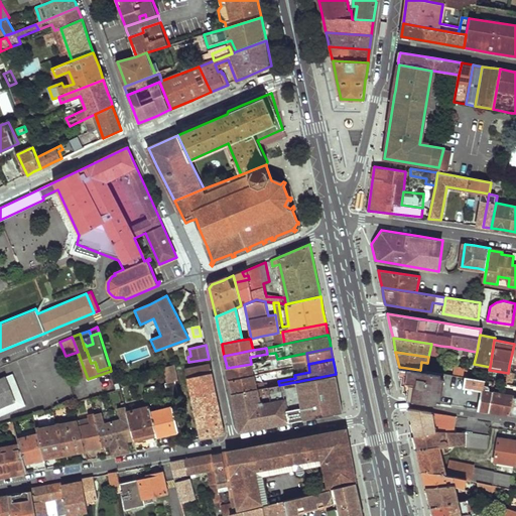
[(228,375),(229,381),(254,375),(260,374),(257,362),(251,364),(227,368),(228,375)]
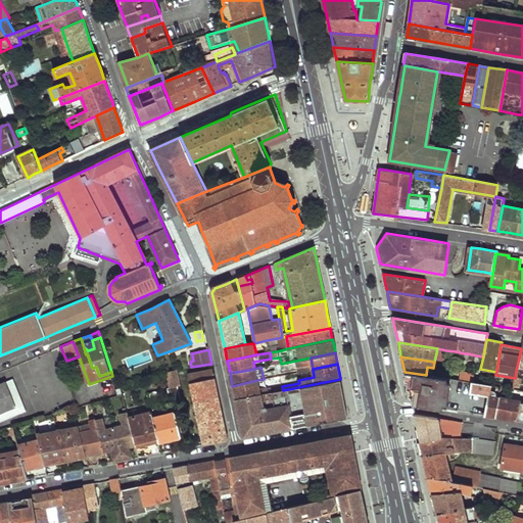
[(188,374),(203,444),(209,443),(228,439),(222,410),(216,383),(212,369),(188,374)]
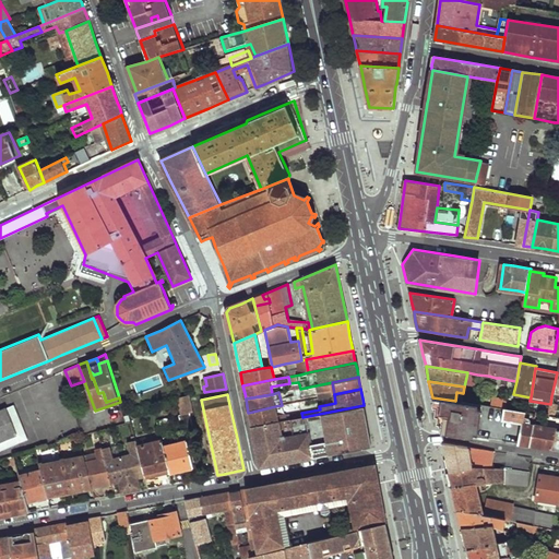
[(179,399),(182,415),(180,415),(183,431),(194,429),(191,413),(193,412),(190,395),(179,399)]
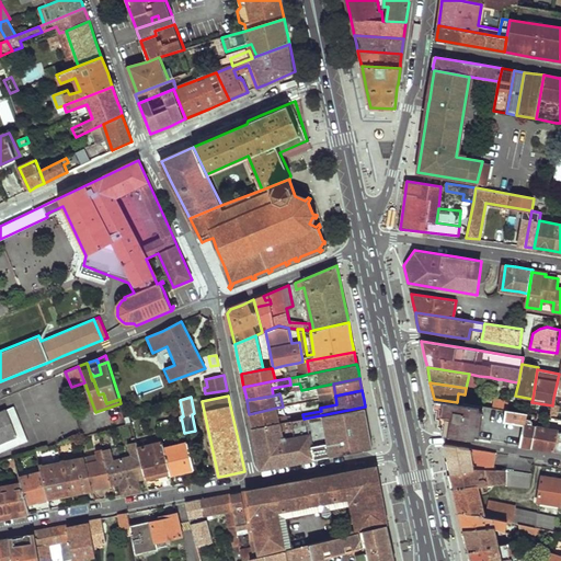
[(470,397),(468,404),(483,407),(506,410),(513,411),(513,408),(510,408),(511,403),(470,397)]
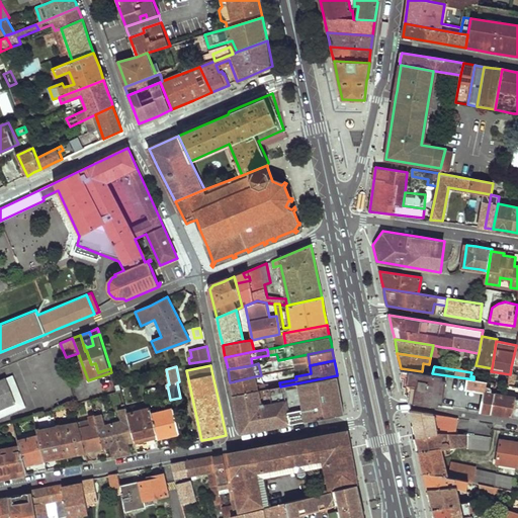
[(422,371),(401,368),(405,391),(408,403),(441,407),(444,390),(446,390),(446,386),(444,385),(446,375),(432,373),(422,371)]
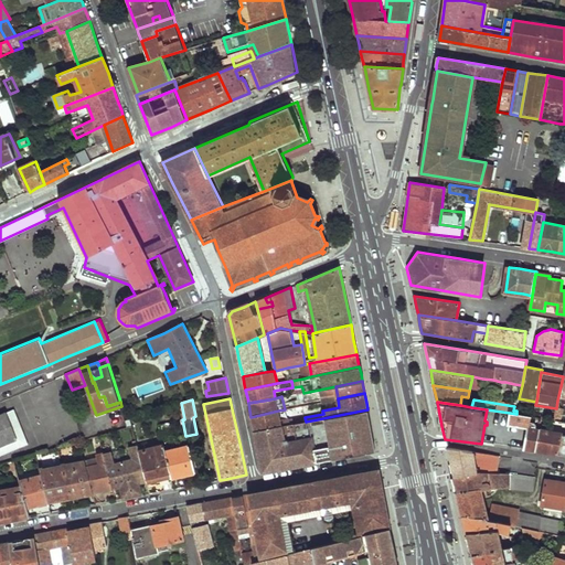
[(0,456),(16,449),(29,444),(14,409),(6,413),(0,415),(0,456)]
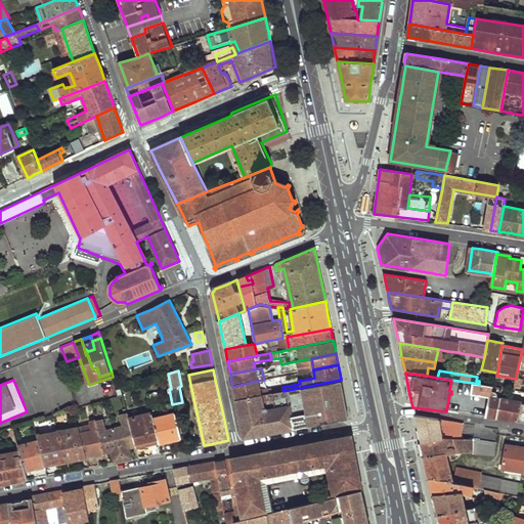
[(237,408),(244,437),(270,433),(348,419),(345,400),(341,380),(284,391),(235,400),(237,408)]
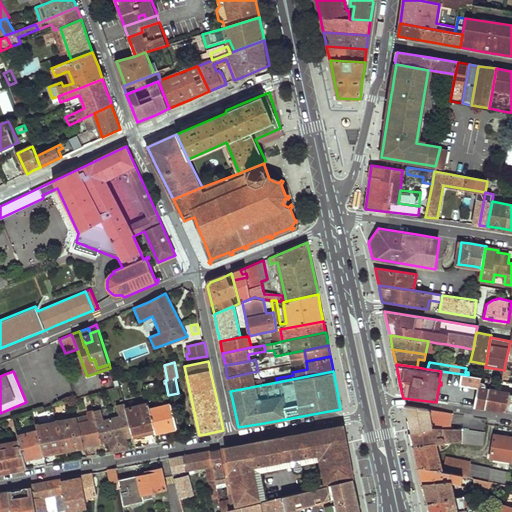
[(229,385),(230,391),(277,382),(276,378),(262,380),(262,378),(254,380),(252,372),(227,378),(228,380),(229,385)]
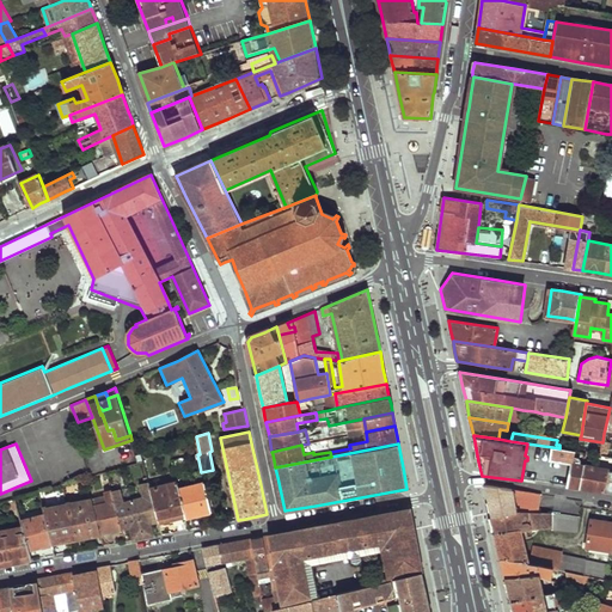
[(571,464),(568,485),(574,487),(581,488),(583,466),(579,465),(580,459),(579,457),(574,457),(574,451),(560,448),(552,447),(550,460),(571,464)]
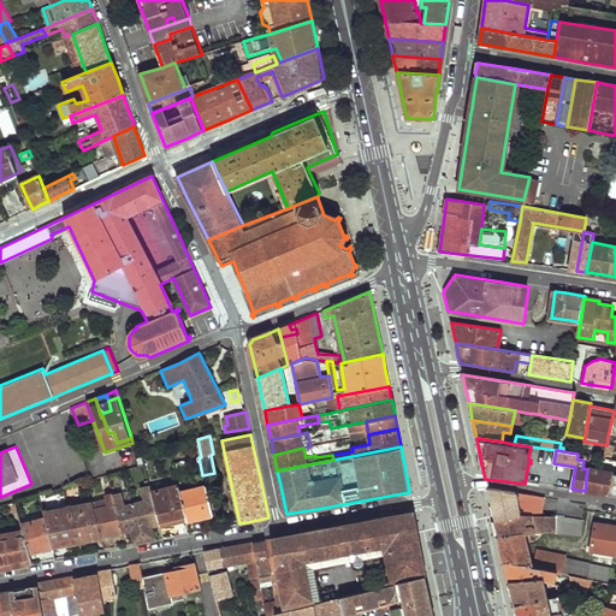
[(184,461),(173,463),(176,473),(187,469),(184,461)]
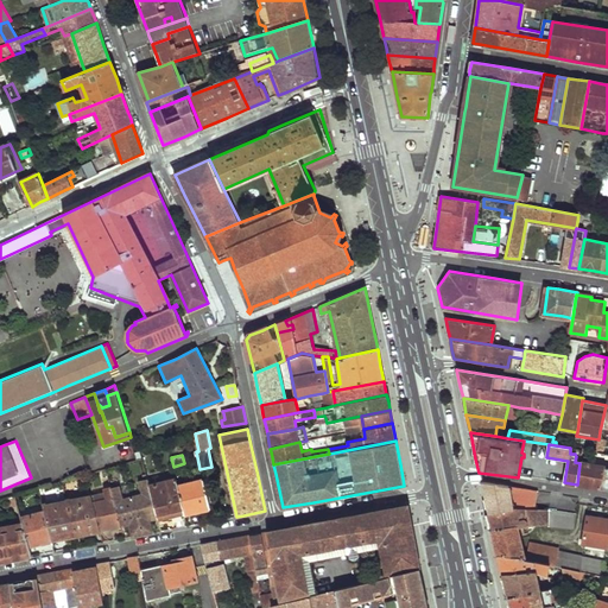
[(580,463),(577,485),(589,487),(600,488),(603,466),(591,464),(593,458),(583,457),(582,463),(580,463)]
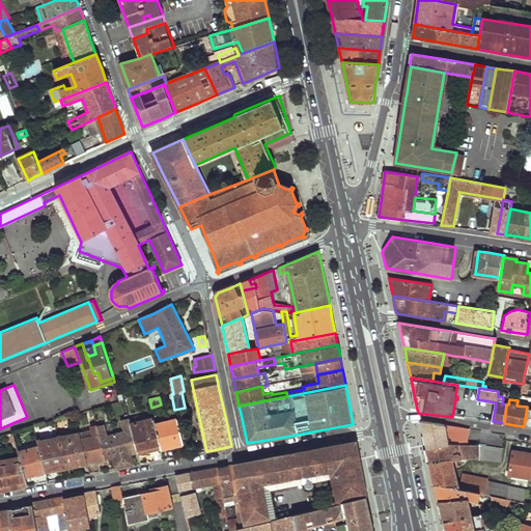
[(116,434),(124,467),(129,466),(134,465),(132,455),(138,453),(131,424),(129,414),(124,415),(126,419),(121,420),(124,431),(116,434)]
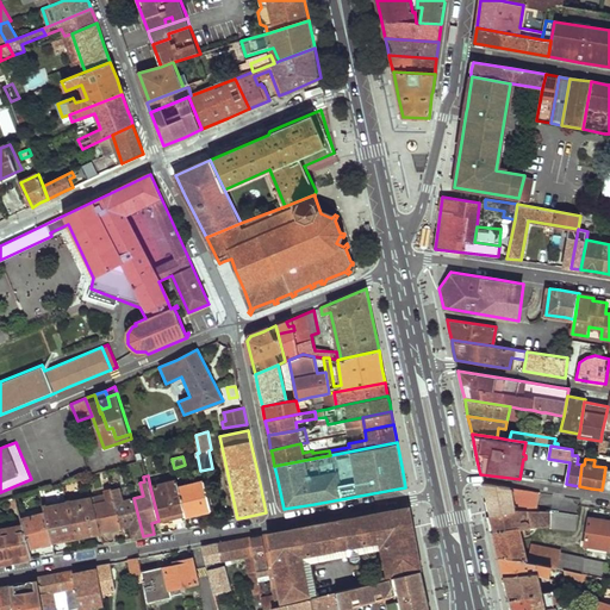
[(150,487),(159,521),(185,514),(179,489),(176,481),(150,487)]
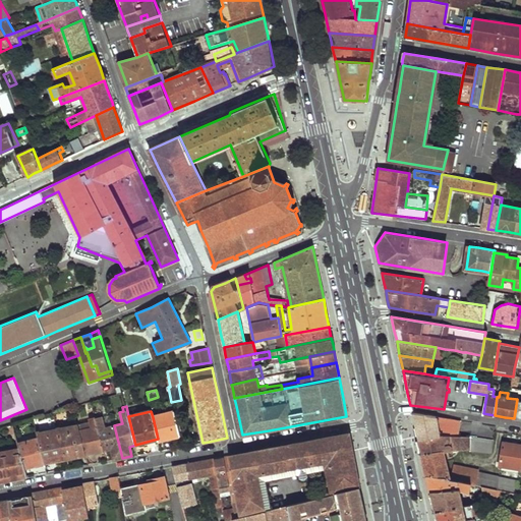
[(153,417),(158,439),(158,441),(181,436),(175,411),(153,417)]
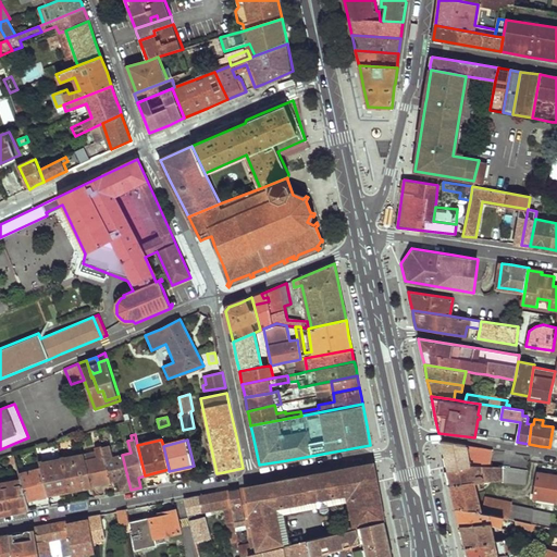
[(442,441),(448,471),(471,467),(483,467),(482,448),(442,441)]
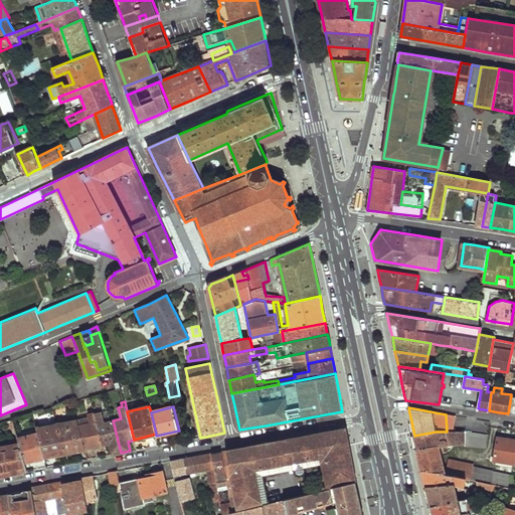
[(95,412),(103,446),(103,448),(110,446),(112,455),(114,454),(121,453),(113,420),(105,422),(102,411),(98,412),(98,409),(94,410),(95,412)]
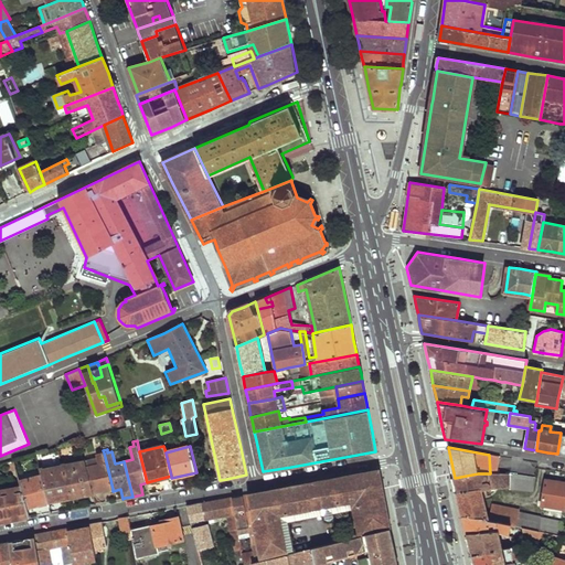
[(86,467),(92,493),(113,489),(104,452),(83,457),(84,462),(86,467)]
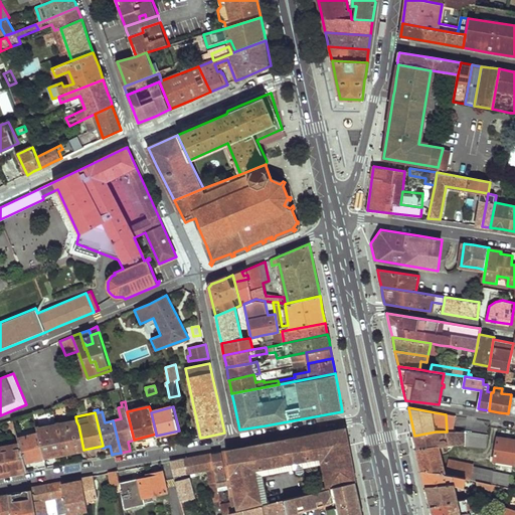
[(446,414),(447,432),(455,432),(455,428),(455,416),(446,414)]
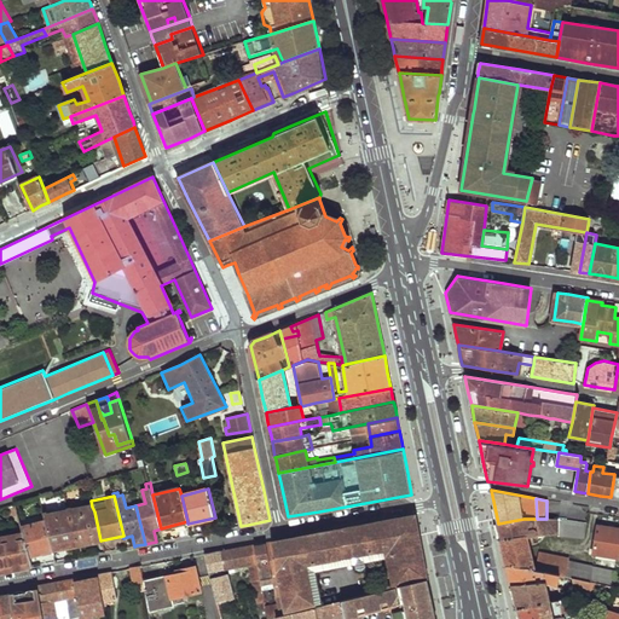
[(574,504),(572,520),(588,522),(590,513),(591,513),(591,507),(574,504)]
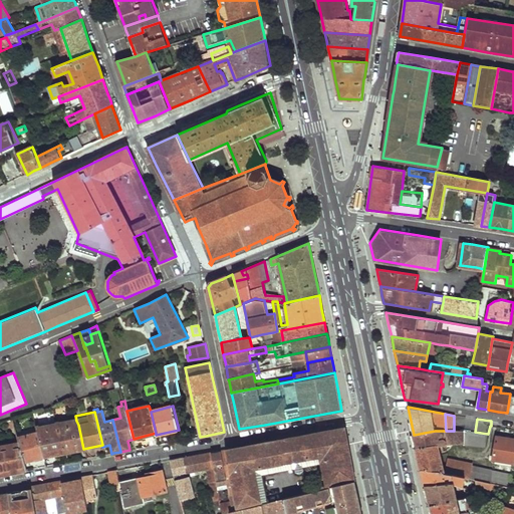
[(56,425),(64,452),(83,449),(78,425),(76,421),(56,425)]
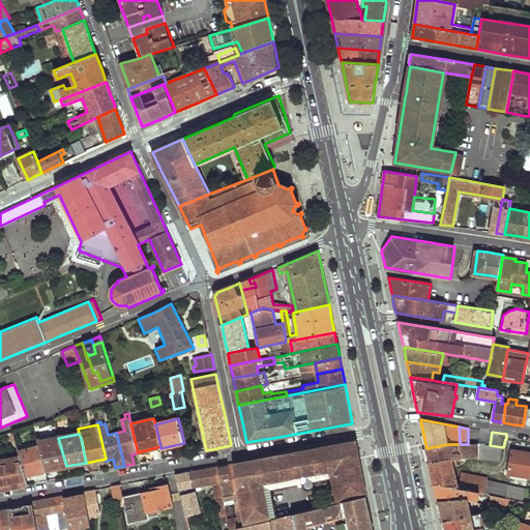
[(39,446),(46,470),(66,466),(58,438),(37,441),(39,446)]
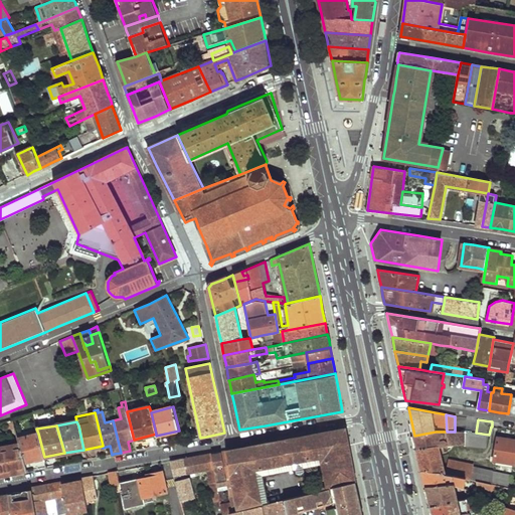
[(346,428),(274,443),(232,450),(221,452),(228,489),(231,502),(233,513),(262,506),(283,500),(324,490),(324,488),(354,479),(351,457),(346,428)]
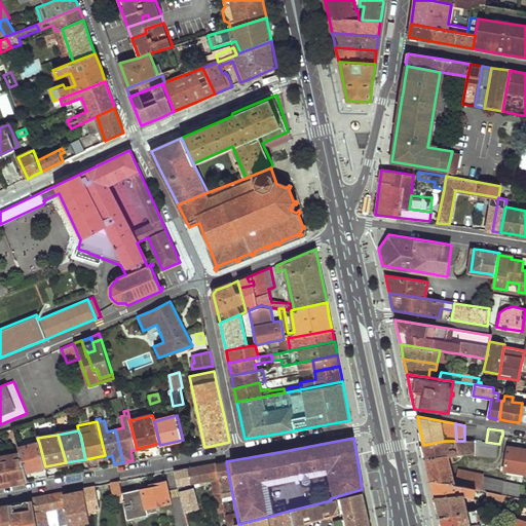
[(423,445),(426,458),(448,455),(450,455),(450,457),(476,453),(477,441),(470,441),(464,441),(456,441),(445,441),(423,445)]
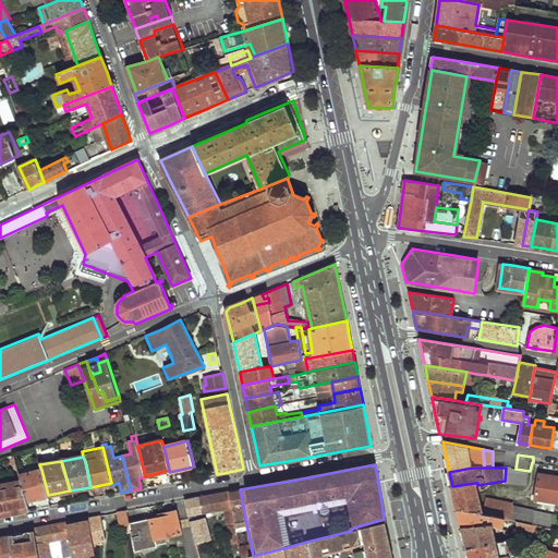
[(505,481),(504,483),(528,486),(530,471),(516,469),(506,468),(505,481)]
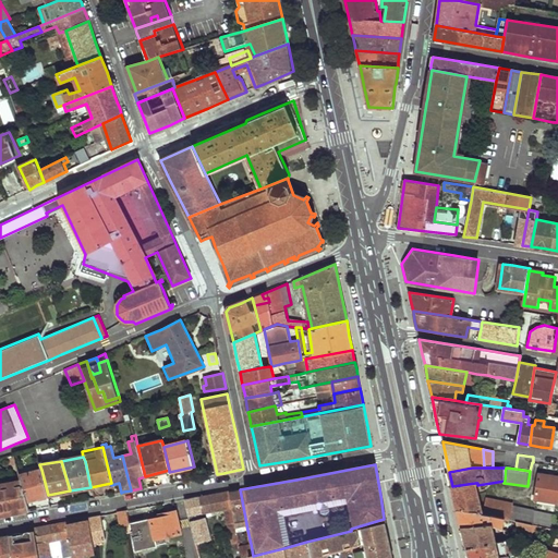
[(21,481),(26,501),(48,496),(48,495),(41,470),(20,475),(21,481)]
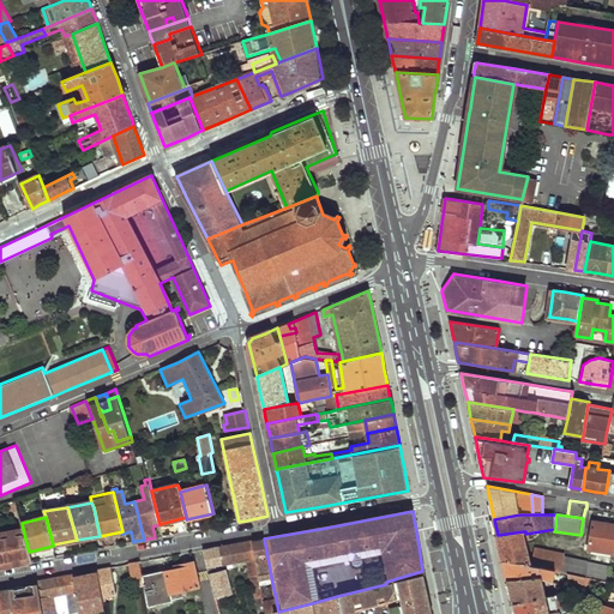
[(613,525),(594,523),(589,549),(613,553),(613,525)]
